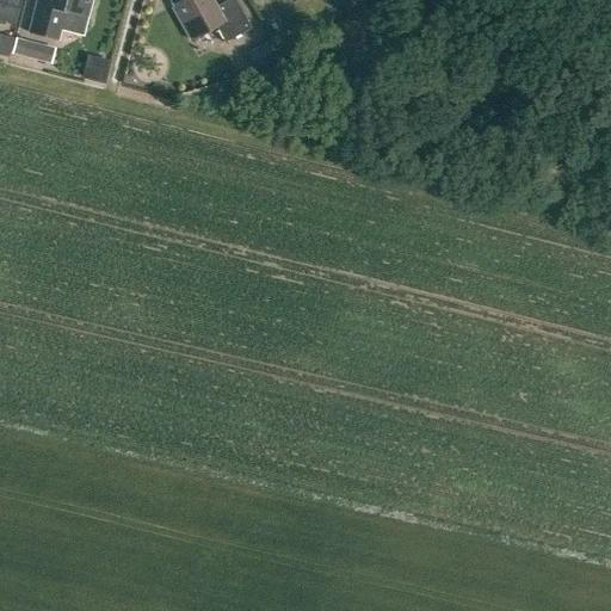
[(36,0),(29,32),(56,39),(63,12),(86,18),(90,0),(54,0),(53,4),(37,0),(36,0)]
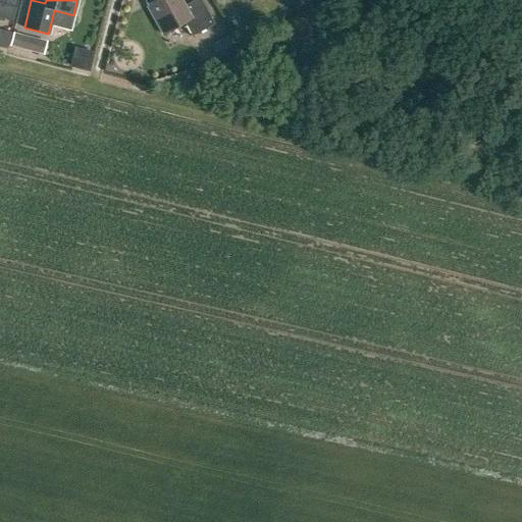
[(184,22),(192,37),(214,23),(200,0),(193,0),(184,5),(180,0),(145,0),(148,5),(147,6),(162,34),(184,22)]
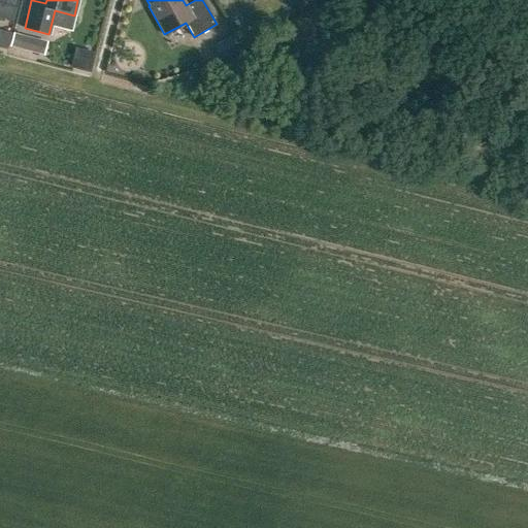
[(1,30),(0,33),(0,46),(8,50),(9,50),(9,47),(13,33),(1,30)]
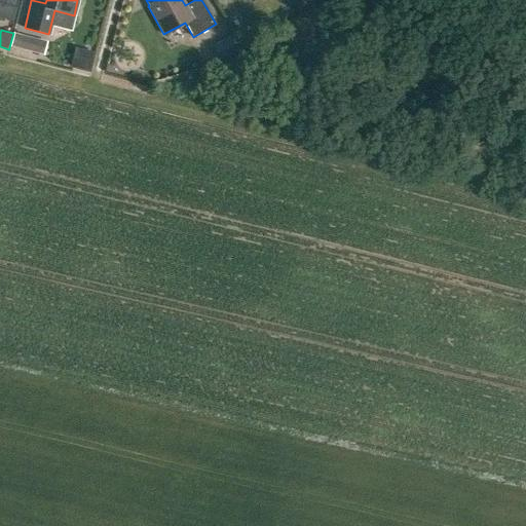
[(15,32),(11,46),(45,54),(48,41),(15,32)]
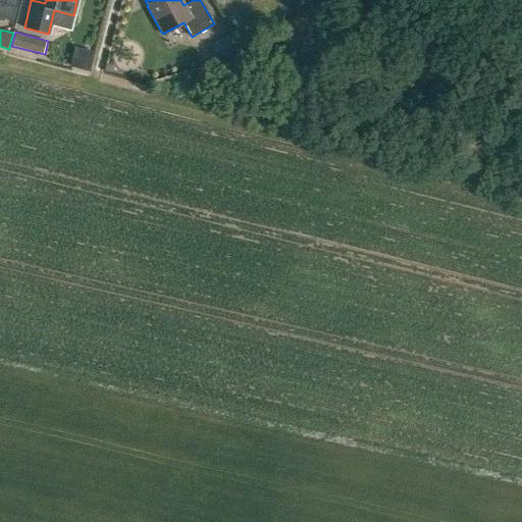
[(235,50),(229,40),(227,37),(215,44),(216,47),(222,57),(235,50)]
